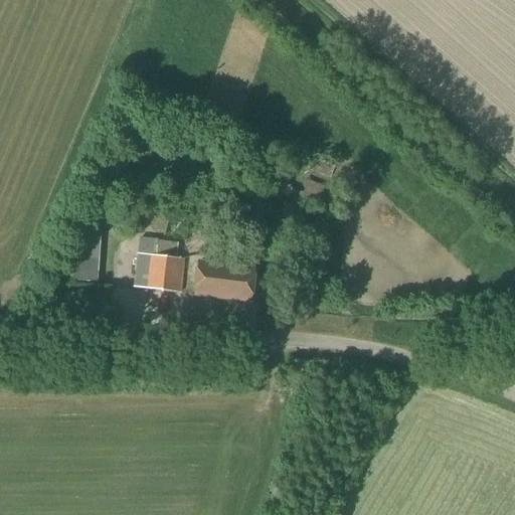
[(164,146),(168,136),(156,132),(153,143),(164,146)]
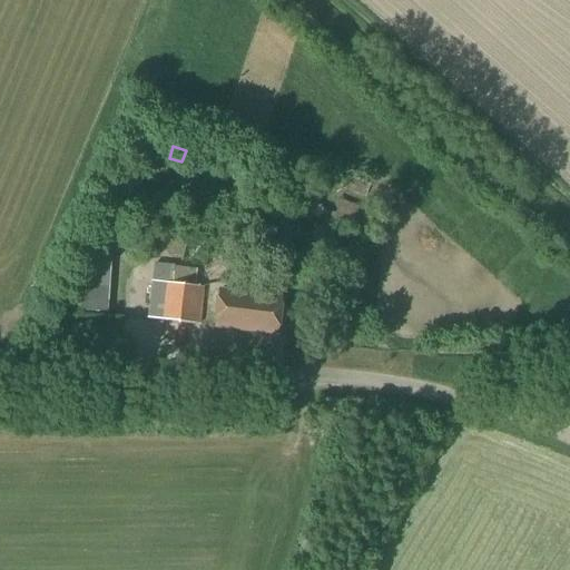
[(163,165),(151,156),(145,165),(156,174),(163,165)]
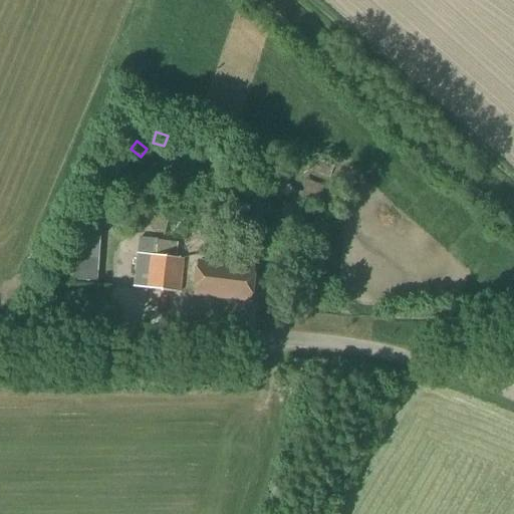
[(332,210),(333,192),(303,180),(302,192),(293,192),(292,200),(301,201),(301,206),(332,210)]
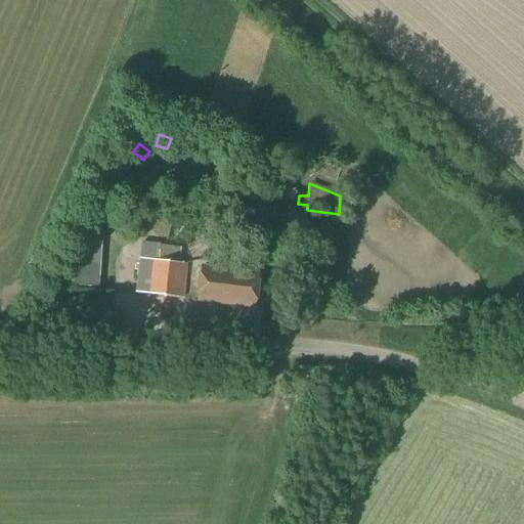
[(182,243),(172,242),(173,239),(161,238),(161,242),(140,241),(138,259),(135,294),(149,295),(183,298),(188,264),(189,247),(182,247),(182,243)]
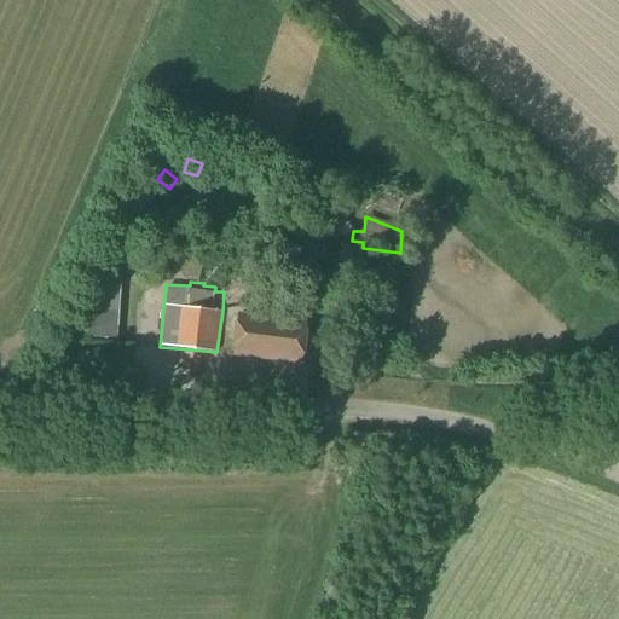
[(376,295),(375,314),(395,317),(397,298),(376,295)]
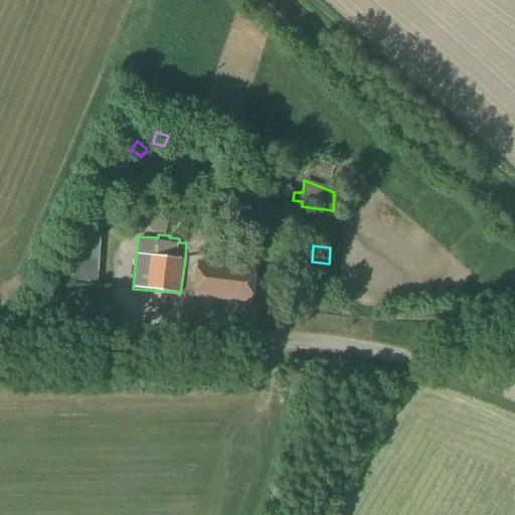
[(97,282),(100,251),(76,249),(74,271),(73,281),(97,282)]
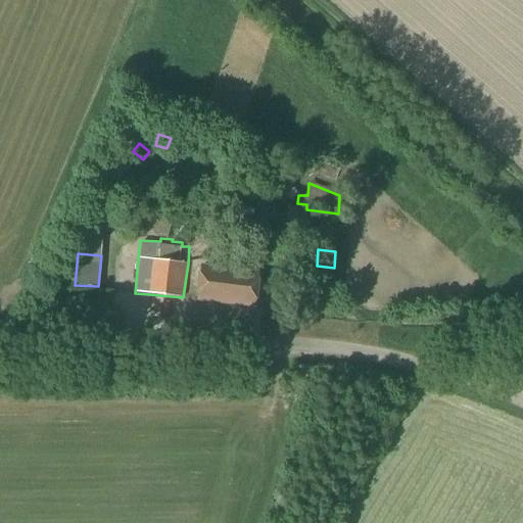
[(254,304),(257,274),(201,269),(199,299),(254,304)]
